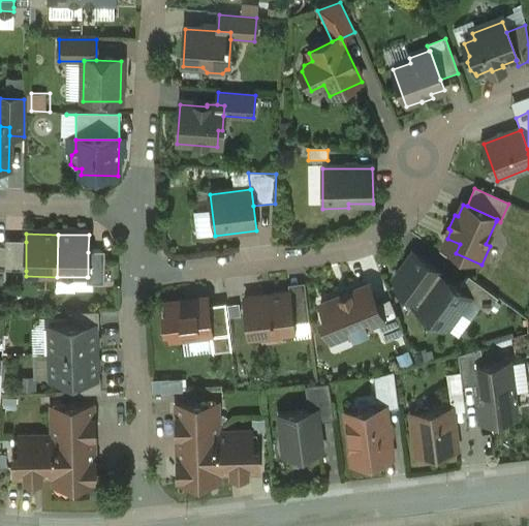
[(26,242),(5,242),(5,248),(5,271),(26,271),(26,242)]
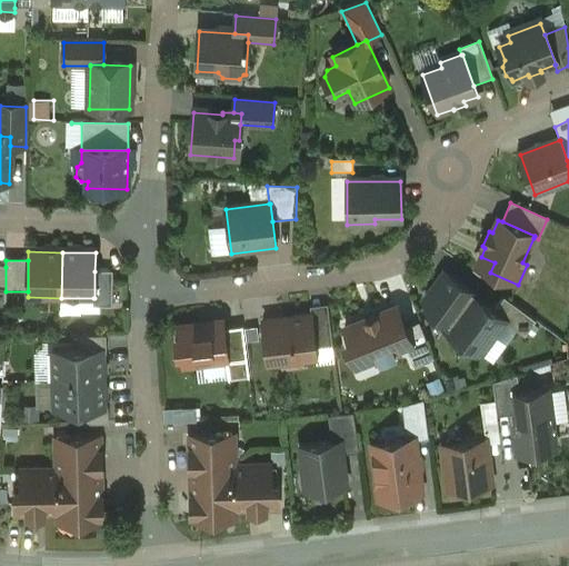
[(112,272),(95,271),(95,298),(93,298),(92,307),(112,308),(112,272)]
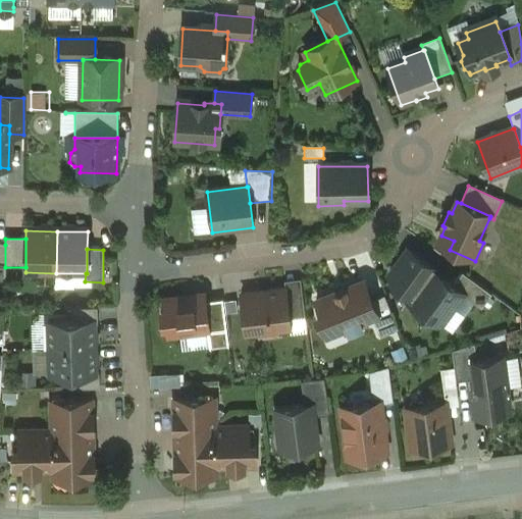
[(433,270),(407,251),(389,275),(394,287),(399,290),(400,297),(407,296),(411,299),(431,271),(432,272),(433,270)]
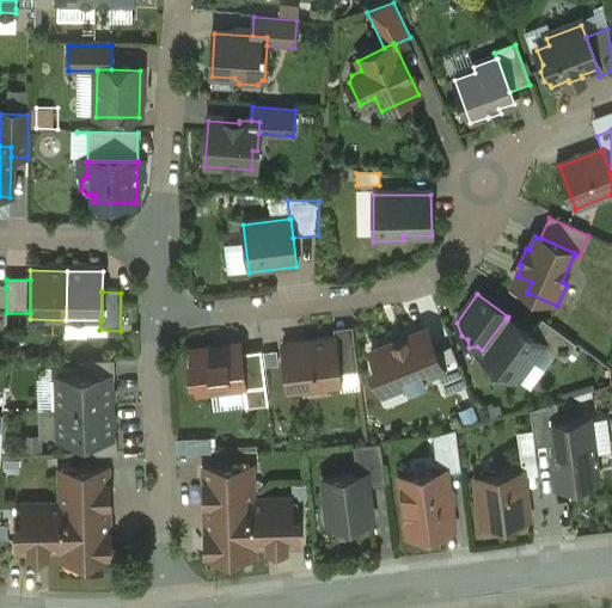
[(524,331),(513,332),(512,323),(507,319),(506,318),(482,350),(478,354),(516,382),(543,347),(544,345),(531,336),(524,331)]
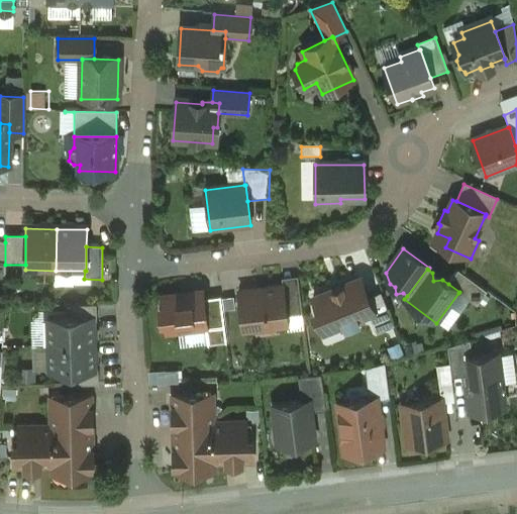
[(487,293),(457,271),(448,284),(459,292),(458,293),(477,307),(487,293)]
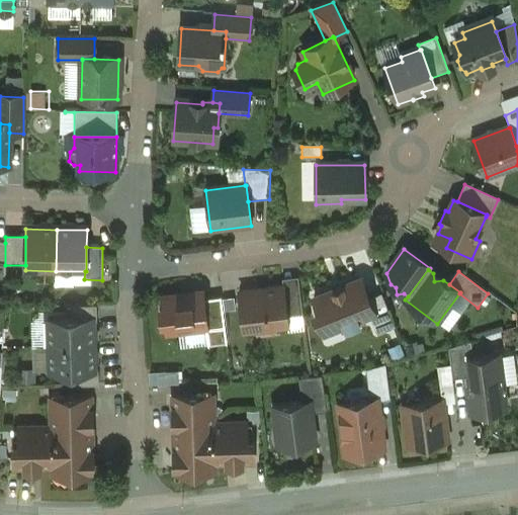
[(358,281),(314,298),(319,312),(316,313),(324,335),(340,328),(342,333),(363,324),(361,320),(369,317),(374,315),(368,299),(364,289),(361,290),(358,281)]
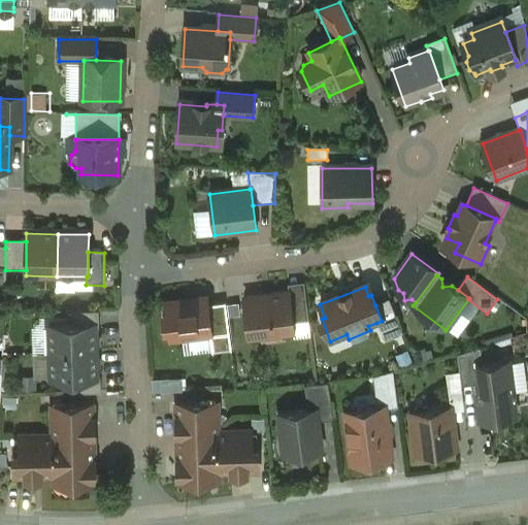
[(290,306),(289,294),(244,299),(249,338),(293,333),(292,323),(290,306)]
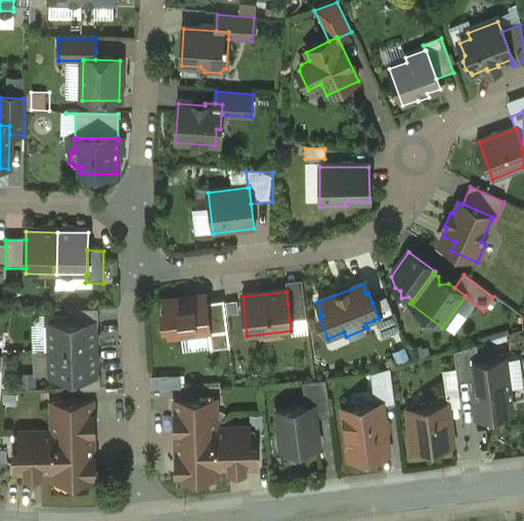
[(205,296),(165,301),(166,310),(162,311),(164,328),(168,328),(169,337),(208,333),(210,332),(206,306),(205,296)]
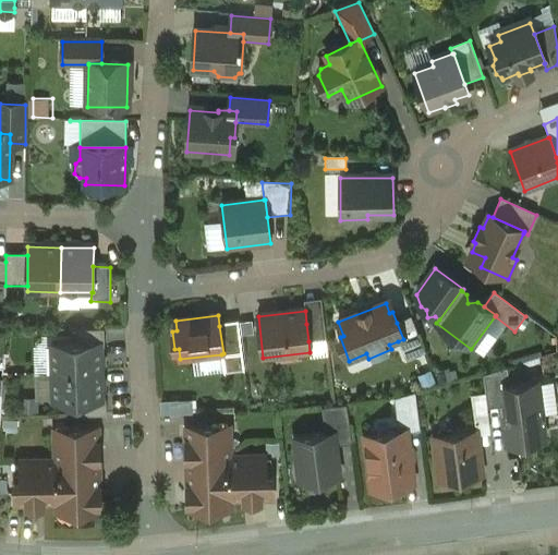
[(411,317),(397,323),(403,339),(398,341),(405,361),(425,353),(411,317)]
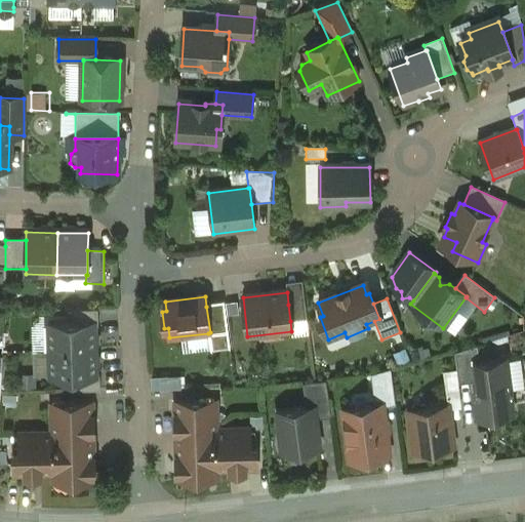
[(305,303),(288,305),(290,321),(307,319),(305,303)]
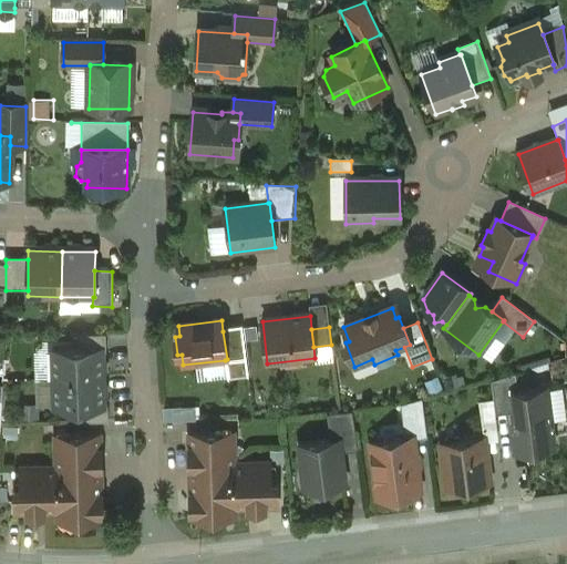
[(241,329),(223,331),(227,359),(225,360),(227,371),(247,368),(241,329)]
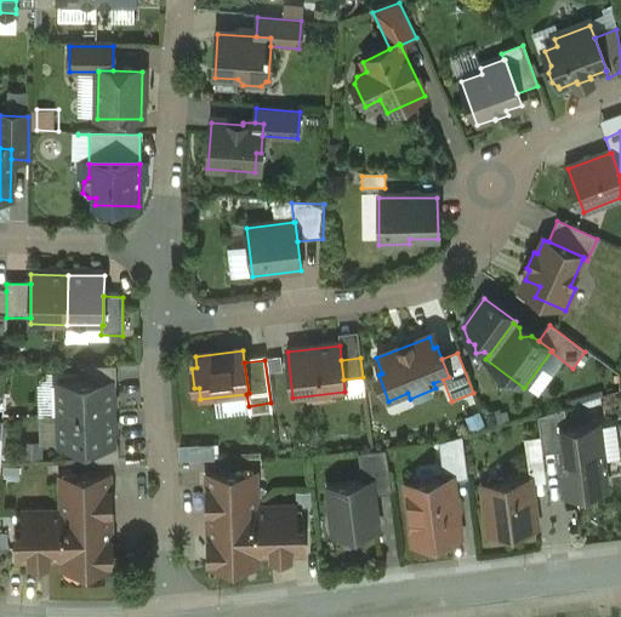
[(115,367),(84,367),(84,384),(112,384),(112,387),(117,387),(115,367)]
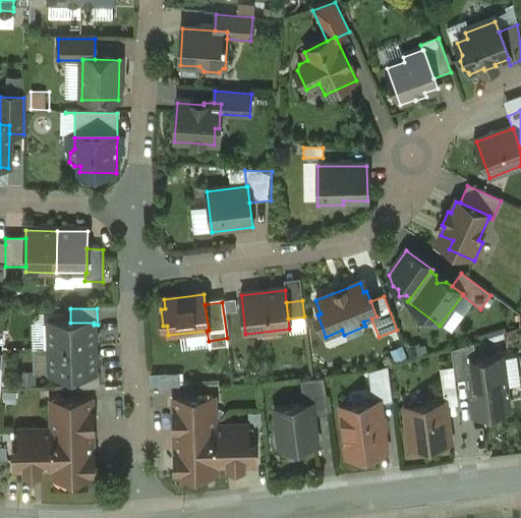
[(70,323),(48,324),(49,350),(94,349),(94,325),(94,323),(70,323)]
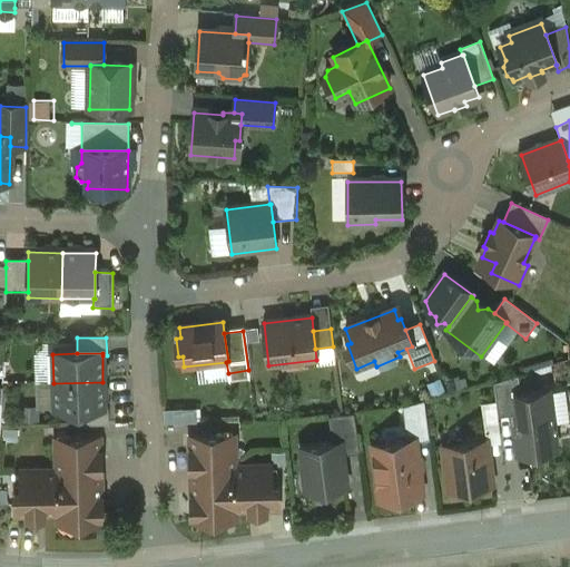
[(518,377),(493,384),(498,418),(518,416),(516,396),(520,394),(518,377)]
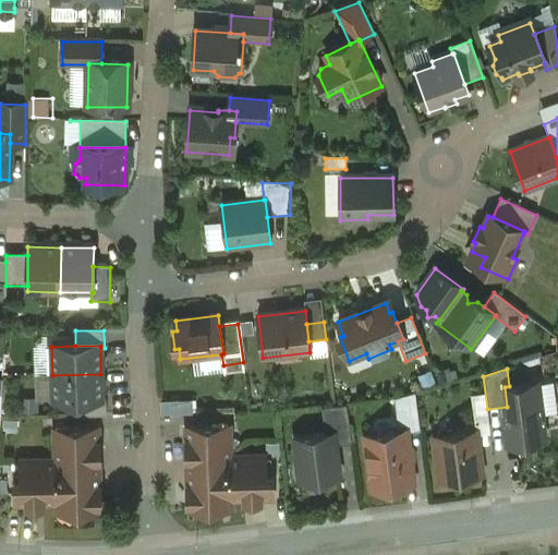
[(100,374),(52,375),(53,403),(77,402),(101,401),(101,400),(100,374)]
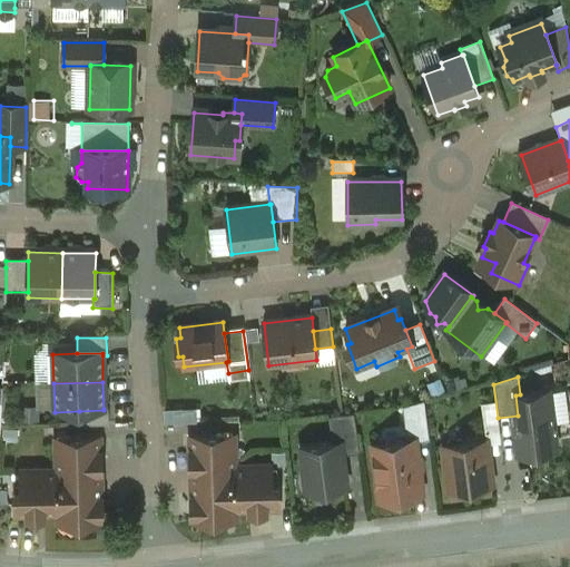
[(520,394),(516,396),(518,416),(520,427),(514,427),(518,456),(557,450),(549,391),(520,394)]
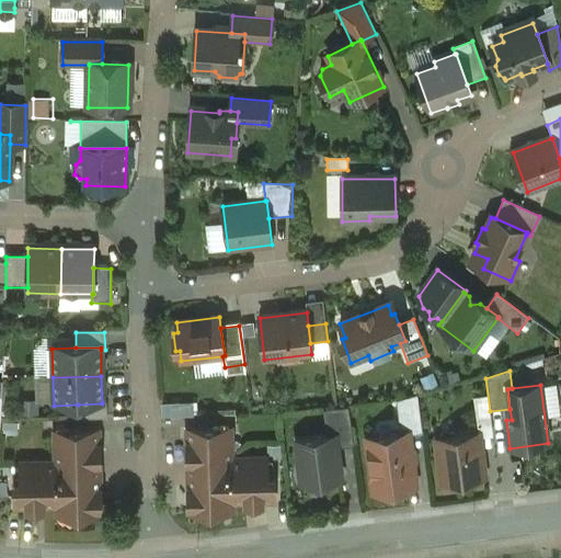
[(559,385),(549,385),(550,409),(560,408),(559,385)]
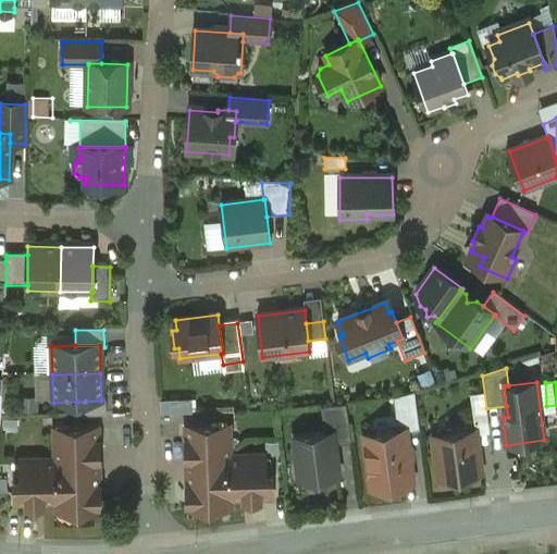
[(415,393),(393,398),(397,432),(406,431),(406,433),(419,431),(415,393)]
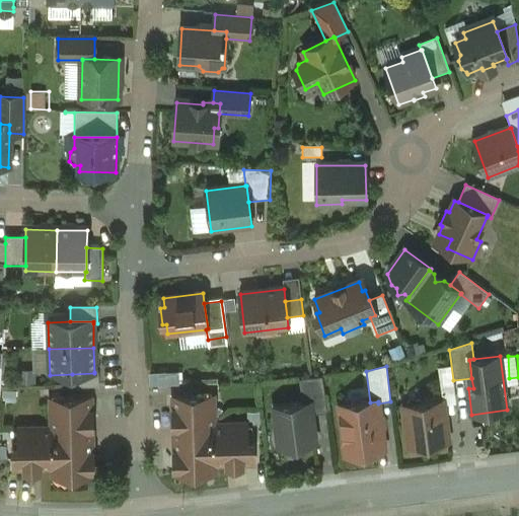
[(94,373),(72,374),(73,388),(99,387),(98,372),(94,372),(94,373)]
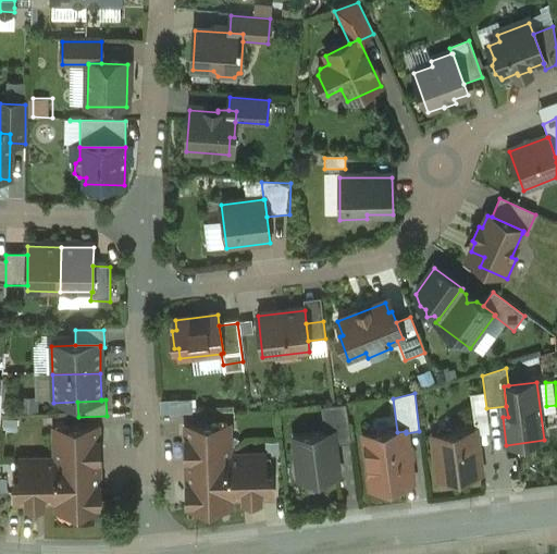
[(195,413),(195,401),(162,403),(163,415),(195,413)]
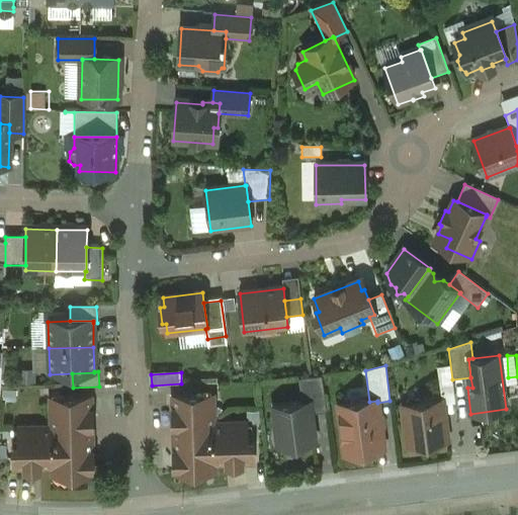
[(322,376),(298,379),(301,404),(310,403),(311,415),(326,413),(322,376)]
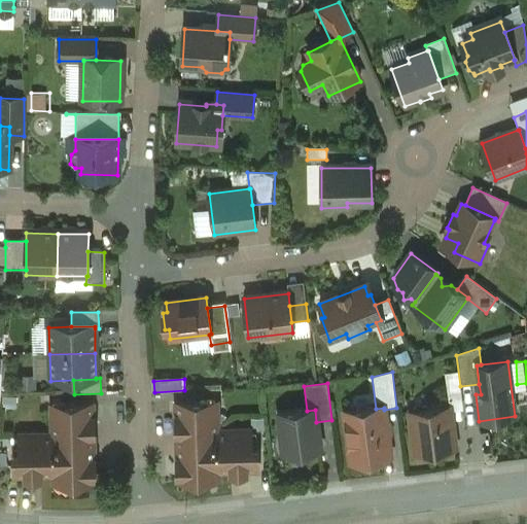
[(202,405),(177,405),(177,418),(176,418),(176,437),(178,435),(178,461),(177,461),(177,479),(179,479),(179,483),(201,482),(201,481),(215,480),(215,482),(217,482),(216,473),(215,434),(215,406),(203,406),(202,405)]
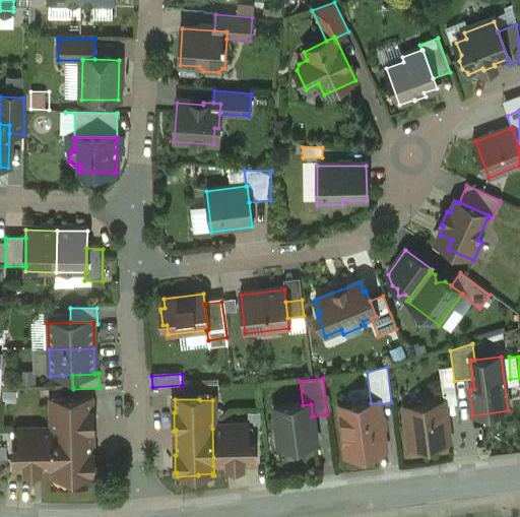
[(52,403),(53,432),(91,477),(91,473),(93,473),(92,456),(90,456),(90,432),(92,432),(91,414),(89,414),(89,401),(64,401),(64,403),(52,403)]
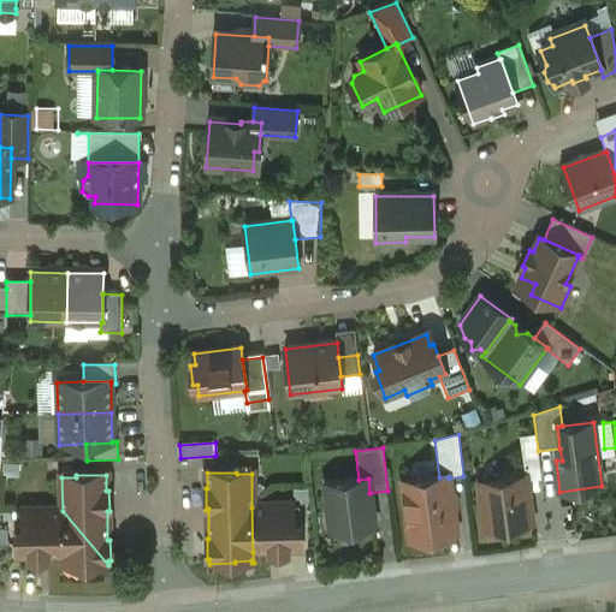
[(439,477),(402,482),(409,541),(456,535),(449,479),(449,476),(439,477)]
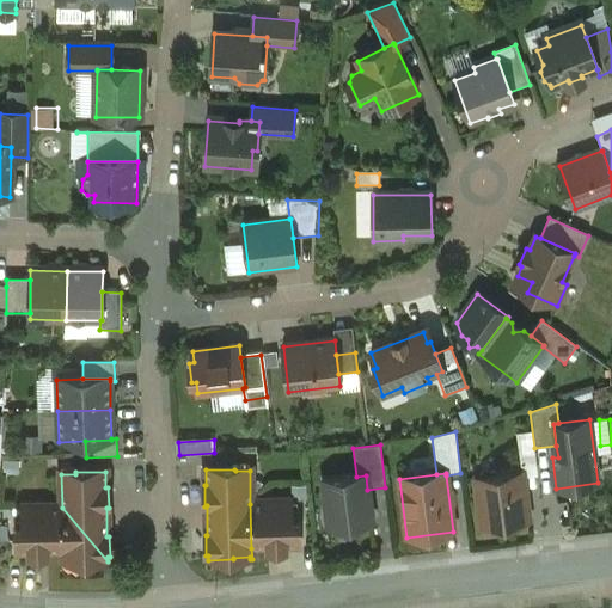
[(521,474),(476,480),(482,528),(528,522),(521,474)]
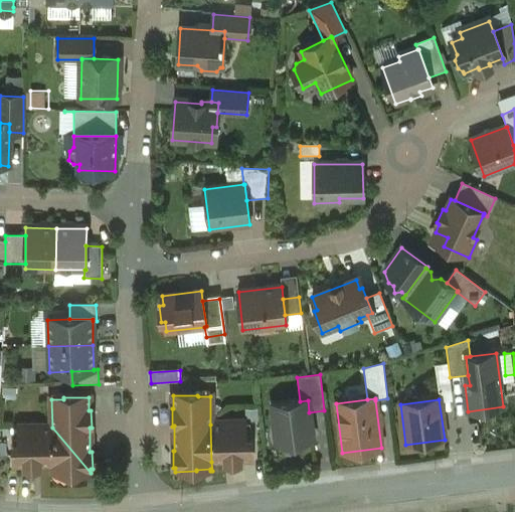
[(300,401),(272,405),(277,445),(313,440),(309,412),(308,400),(300,401)]
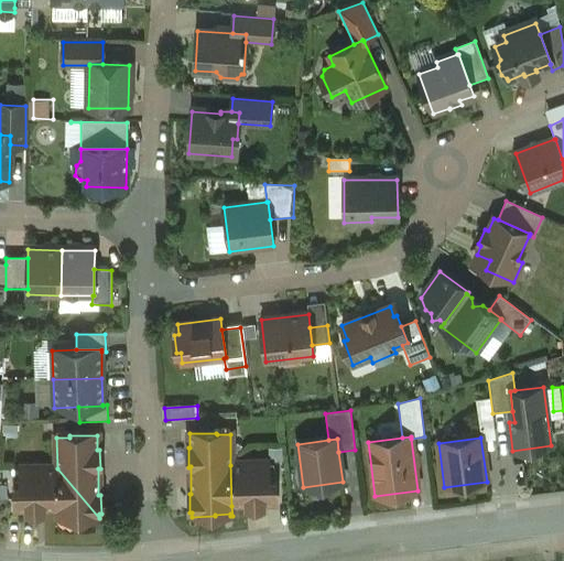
[(267,464),(230,465),(231,506),(247,505),(247,508),(263,507),(263,505),(275,504),(274,481),(268,481),(267,464)]
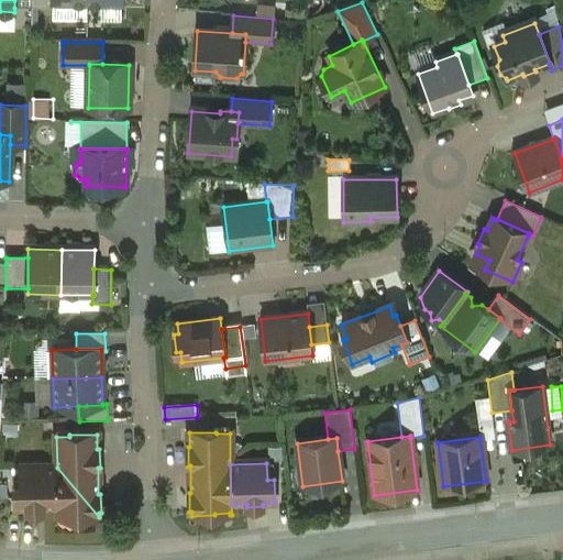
[(75,518),(99,517),(57,468),(21,469),(21,486),(14,486),(15,509),(26,509),(26,512),(43,512),(43,508),(58,508),(58,517),(75,516),(75,518)]
